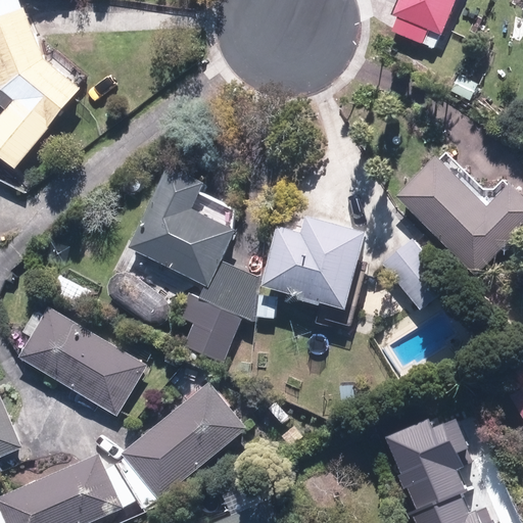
[(0,0),(0,106),(3,110),(0,114),(0,158),(13,171),(78,93),(42,63),(17,0),(0,0)]
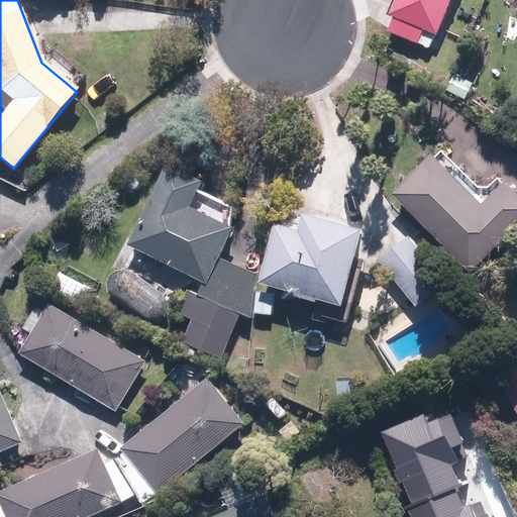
[(427,52),(448,0),(393,0),(392,4),(380,32),(427,52)]
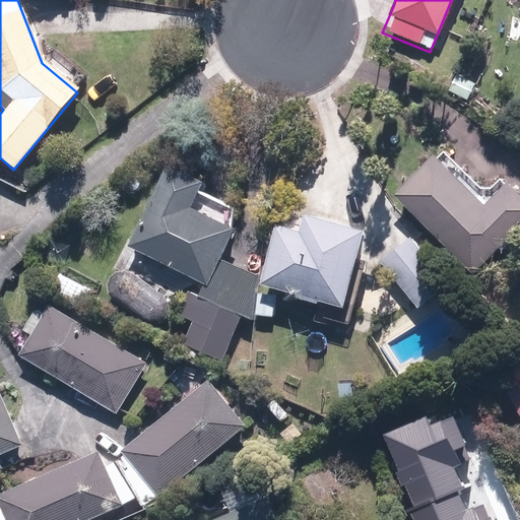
[(437,153),(393,194),(470,277),(519,231),(519,198),(504,182),(482,202),(437,153)]
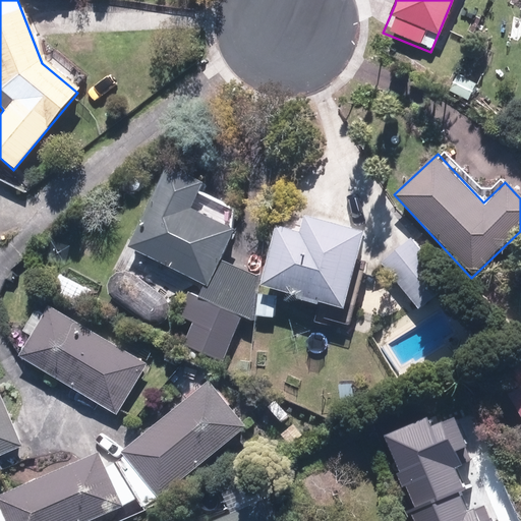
[(231,225),(238,209),(199,190),(206,179),(170,162),(127,249),(208,288),(203,299),(190,293),(179,315),(191,322),(180,344),(221,363),(243,319),(250,323),(258,306),(247,300),(257,280),(246,274),(220,261),(236,228),(231,225)]
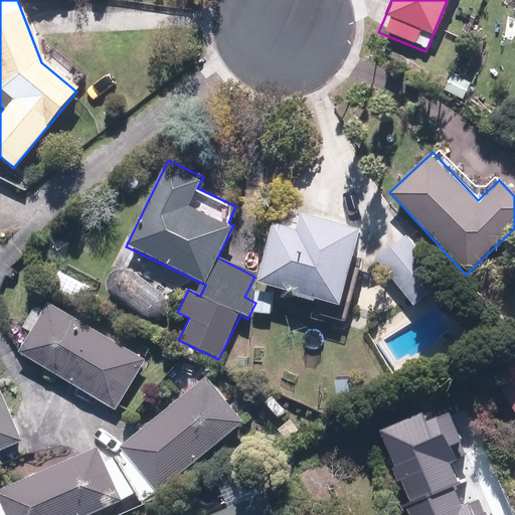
[(268,218),(253,284),(339,302),(354,229),(323,222),(299,217),(297,224),(268,218)]
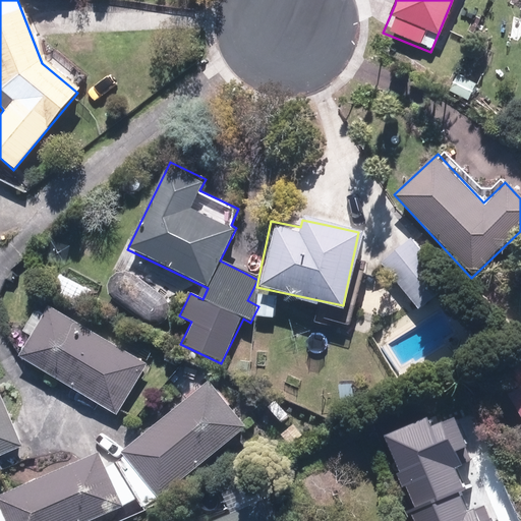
[(397,249),(381,262),(417,309),(448,286),(411,238),(397,249)]
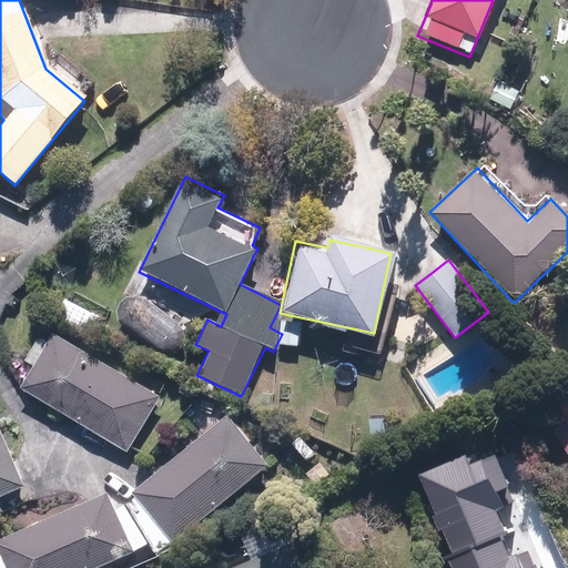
[(64,297),(52,317),(85,338),(99,318),(64,297)]
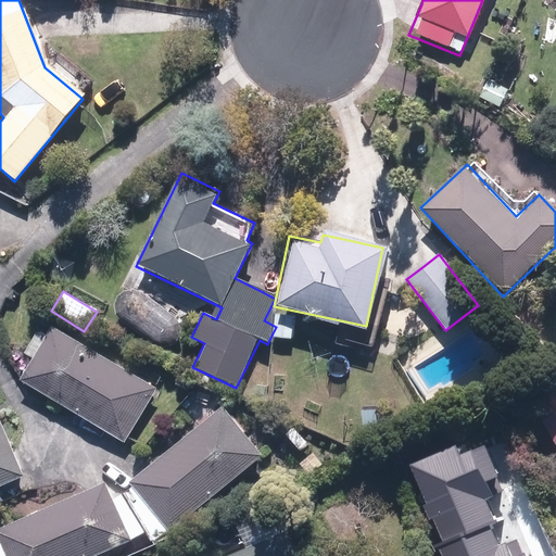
[(34,359),(21,382),(97,426),(126,443),(156,391),(51,330),(46,339),(36,332),(24,353),(34,359)]
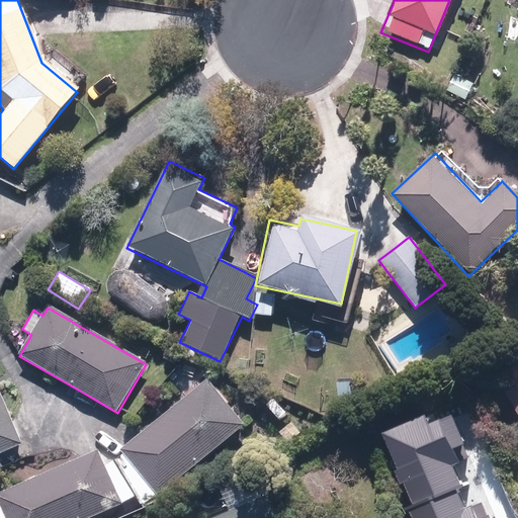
[(200,383),(184,365),(165,383),(179,399),(152,425),(147,420),(116,448),(119,455),(103,463),(96,447),(93,449),(0,490),(0,517),(91,517),(152,492),(157,497),(245,426),(217,386),(202,398),(195,387),(200,383)]
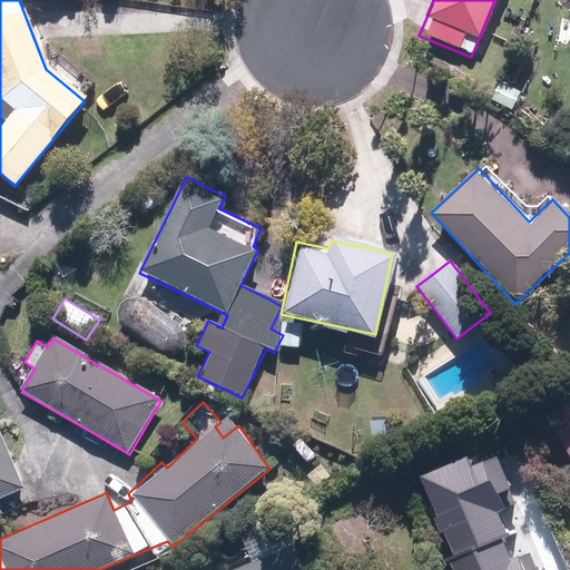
[(569,418),(553,428),(569,455),(569,418)]
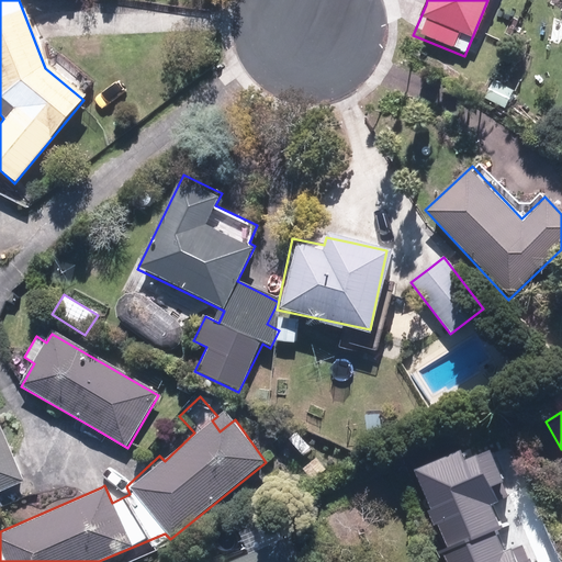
[(0,435),(0,493),(22,483),(14,464),(0,435)]
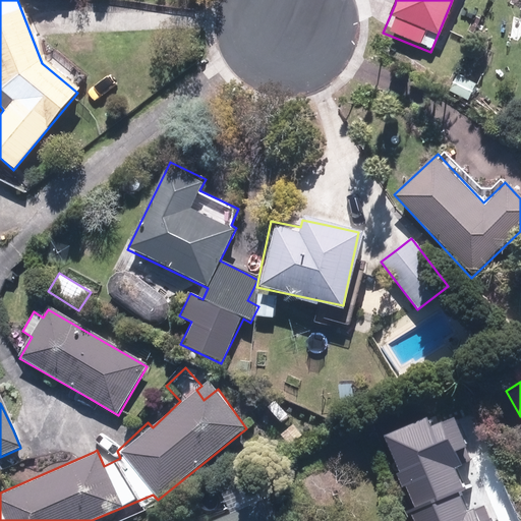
[(455,412),(428,424),(439,449),(466,438),(455,412)]
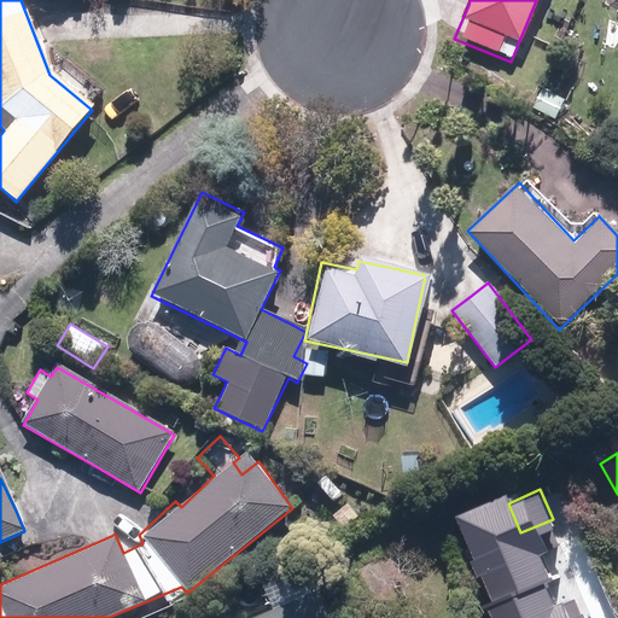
[(532,599),(541,617),(592,617),(605,612),(583,564),(541,583),(544,593),(532,599)]
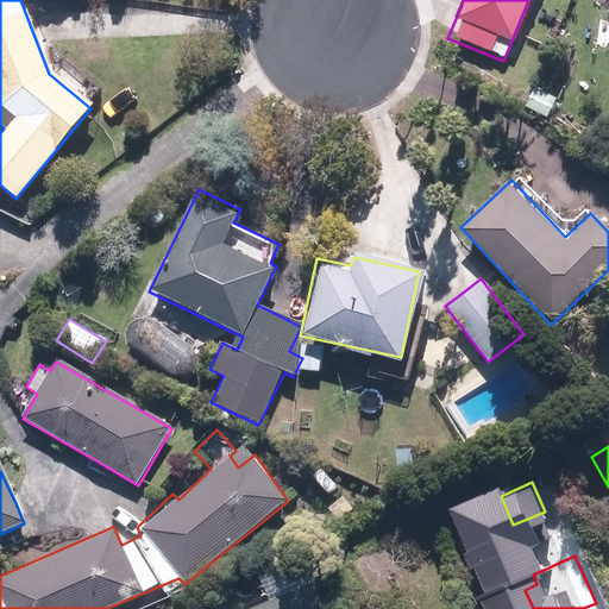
[(324,608),(305,565),(225,601),(228,608),(324,608)]
